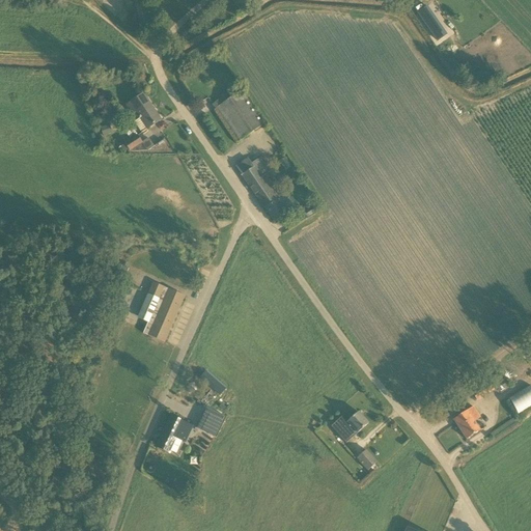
[(419,11),(436,43),(446,36),(430,5),(419,11)]
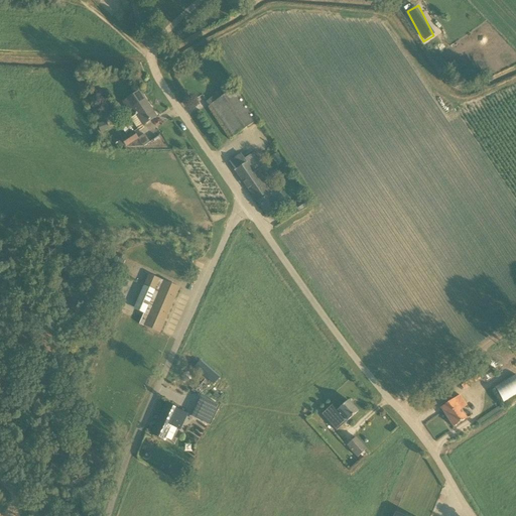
[(256,121),(234,89),(222,97),(218,100),(209,106),(231,139),(256,121)]
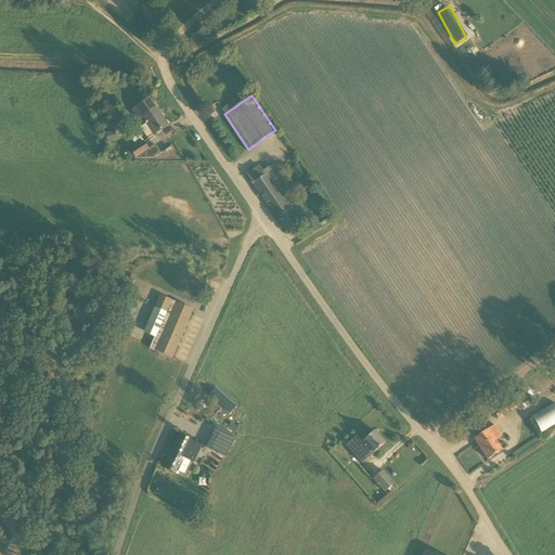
[(140,128),(147,139),(167,126),(149,99),(132,110),(142,126),(140,128)]
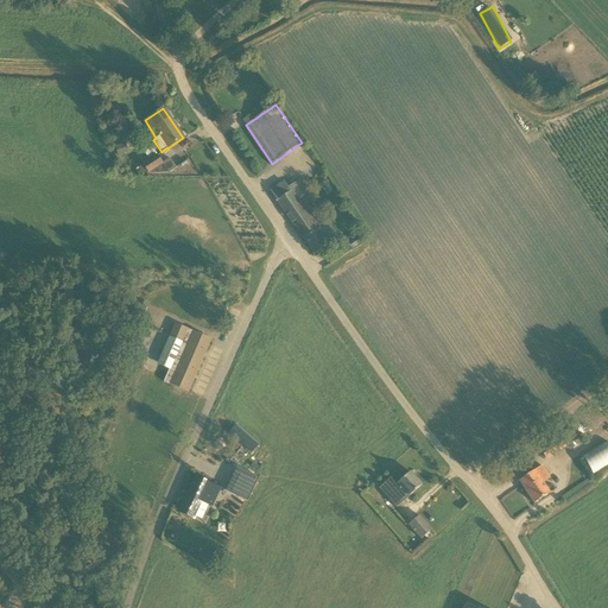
[(115,146),(118,153),(127,151),(126,144),(115,146)]
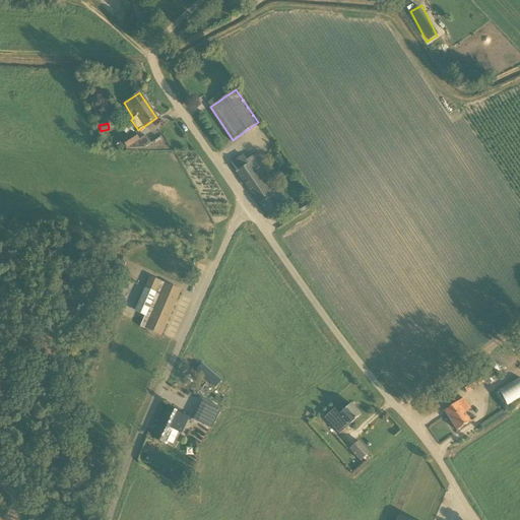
[(127,147),(138,140),(134,133),(122,141),(127,147)]
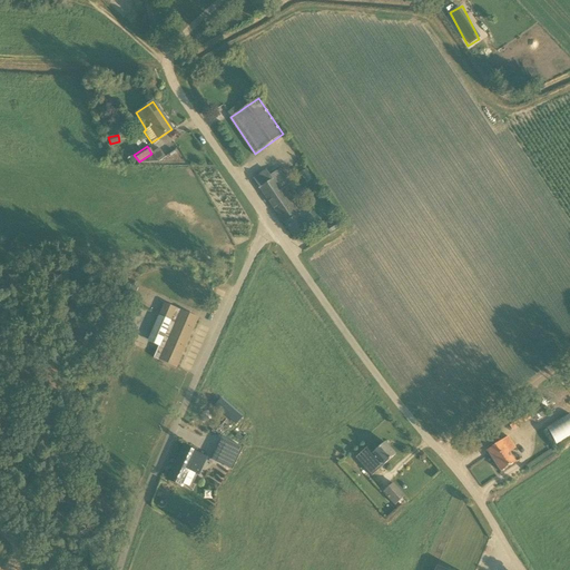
[(161,148),(154,151),(157,160),(165,157),(161,148)]
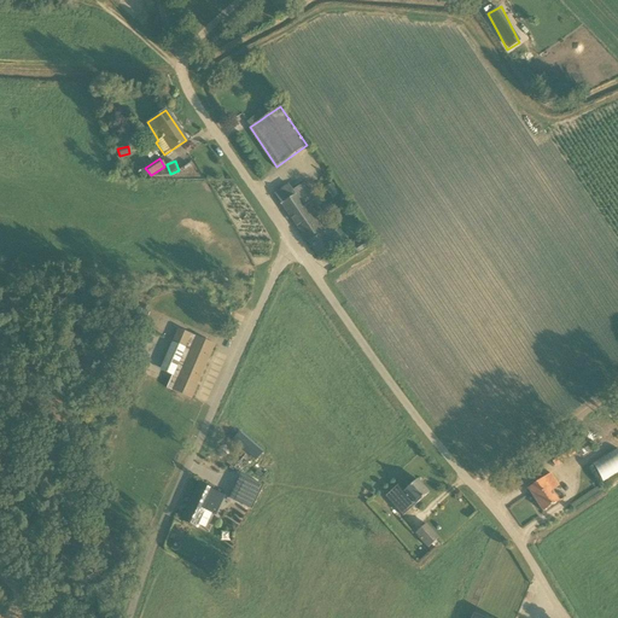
[(289,186),(274,196),(319,260),(332,250),(321,234),(331,227),(302,185),(292,191),(289,186)]
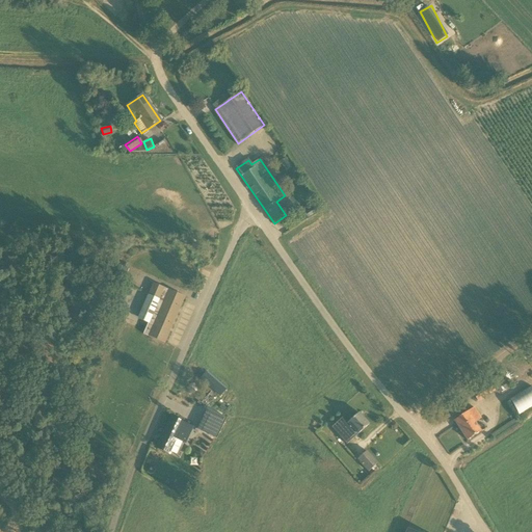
[(315,206),(304,213),(308,218),(318,212),(315,206)]
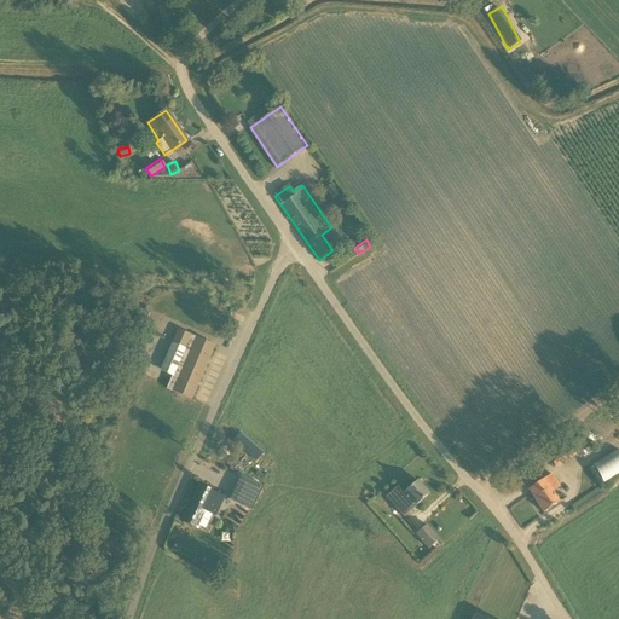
[(214,310),(208,327),(217,330),(223,313),(214,310)]
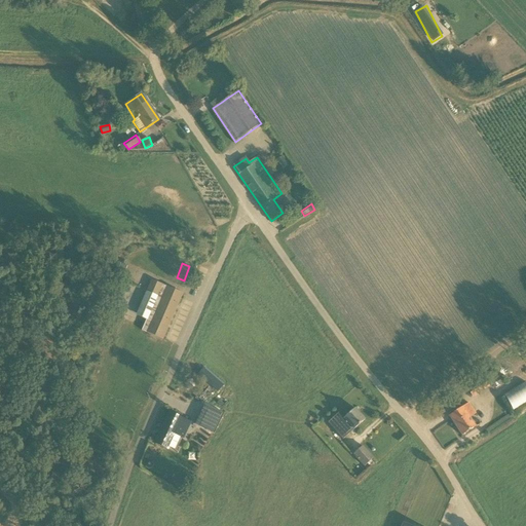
[(151,280),(146,293),(157,298),(142,331),(146,333),(162,340),(183,294),(151,280)]
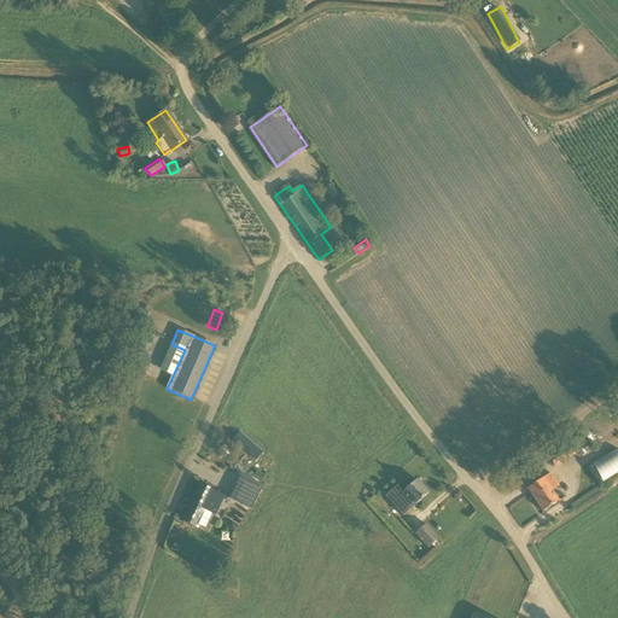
[(232,441),(248,455),(256,447),(239,432),(232,441)]
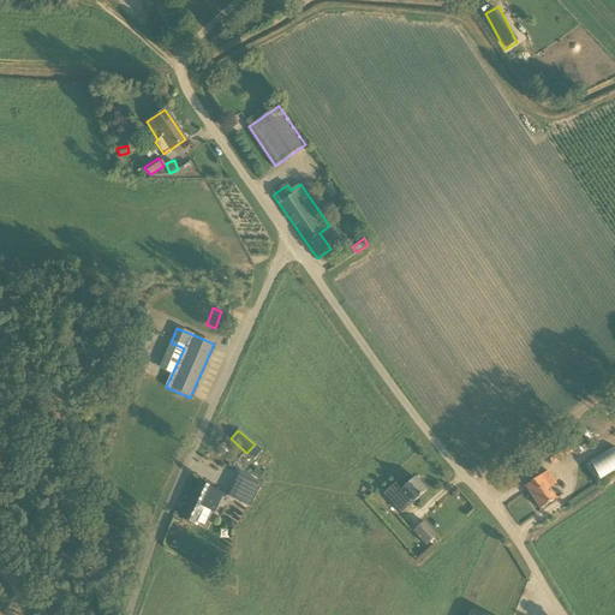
[(614,446),(590,460),(599,478),(614,470),(614,446)]
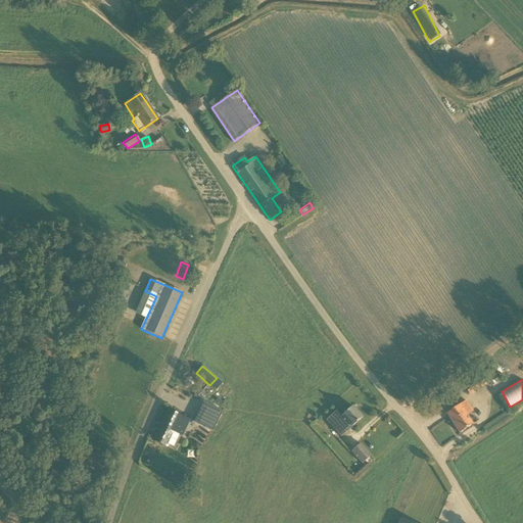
[(105,380),(96,383),(101,397),(110,394),(105,380)]
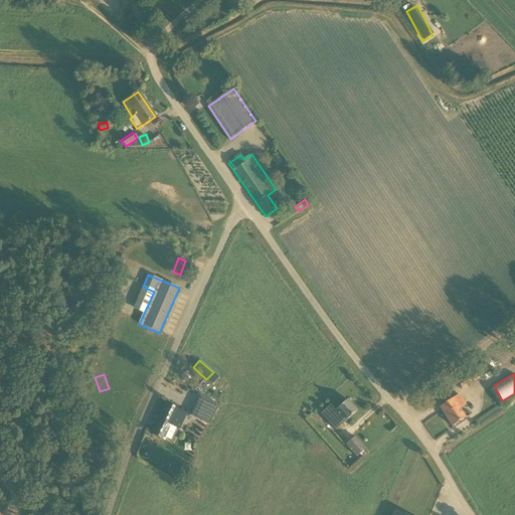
[(136,387),(121,393),(124,403),(140,397),(136,387)]
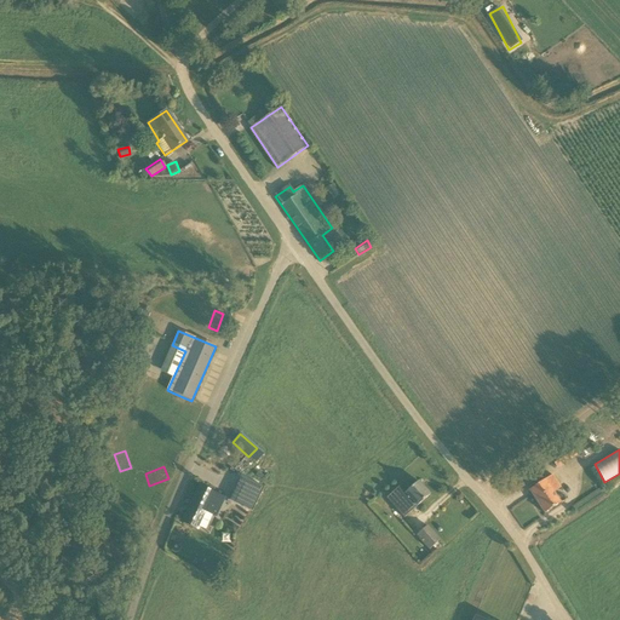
[(561,488),(552,476),(529,491),(544,514),(561,503),(554,493),(561,488)]
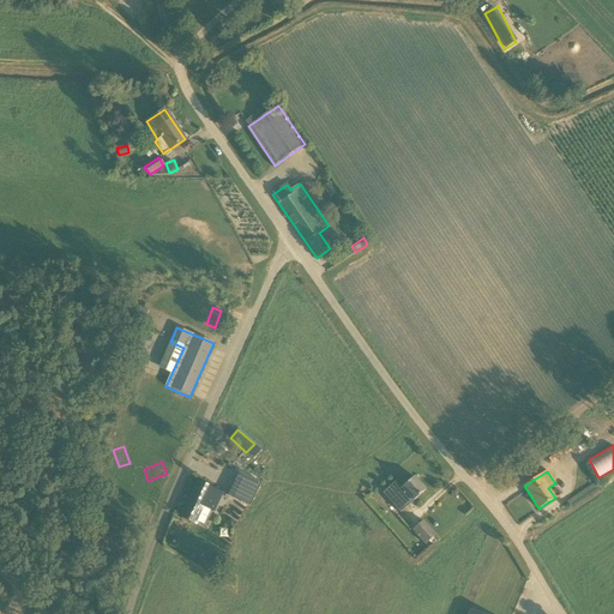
[(262,483),(239,473),(228,495),(250,506),(262,483)]
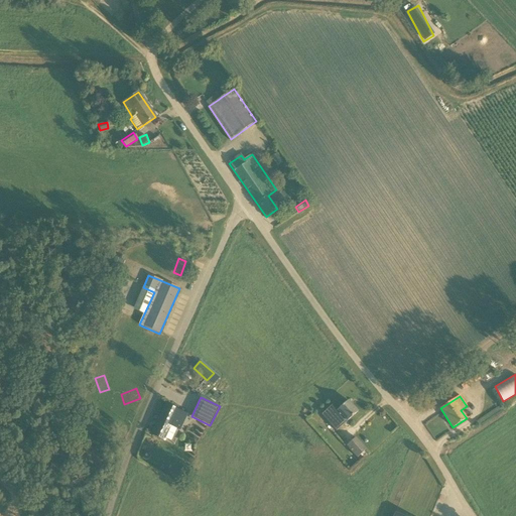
[(348,401),(327,419),(337,429),(346,421),(358,412),(348,401)]
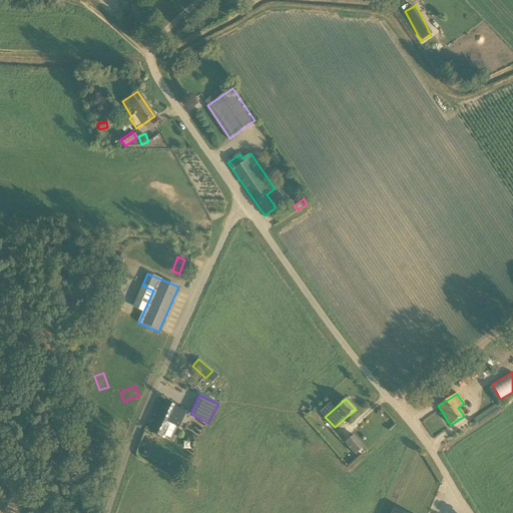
[(178,428),(185,412),(165,403),(150,433),(162,439),(170,424),(178,428)]
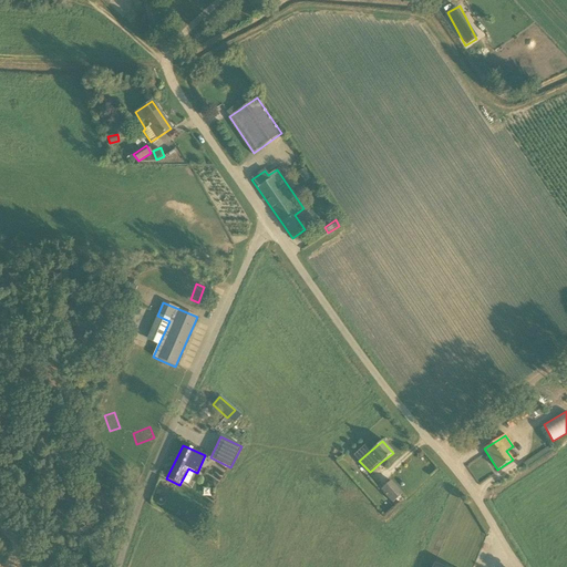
[(131,457),(120,461),(123,468),(134,465),(131,457)]
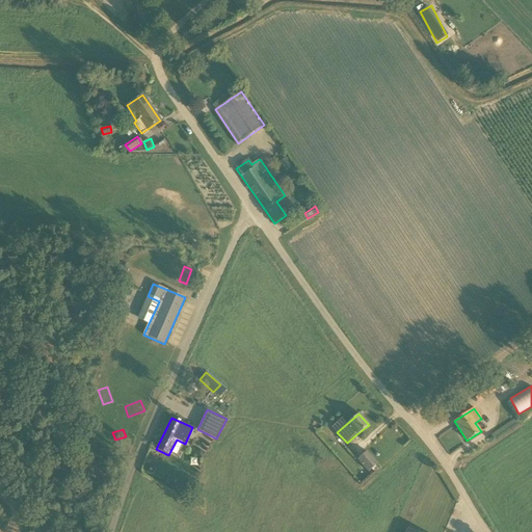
[(102,452),(108,439),(103,436),(97,449),(102,452)]
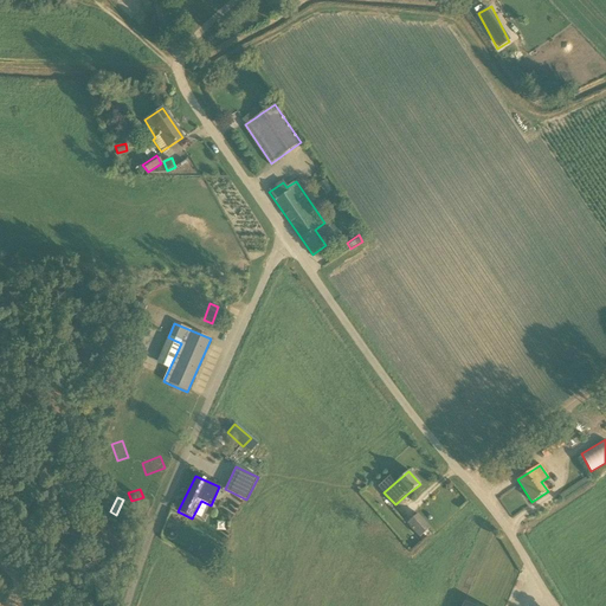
[(419,537),(430,528),(417,514),(407,524),(419,537)]
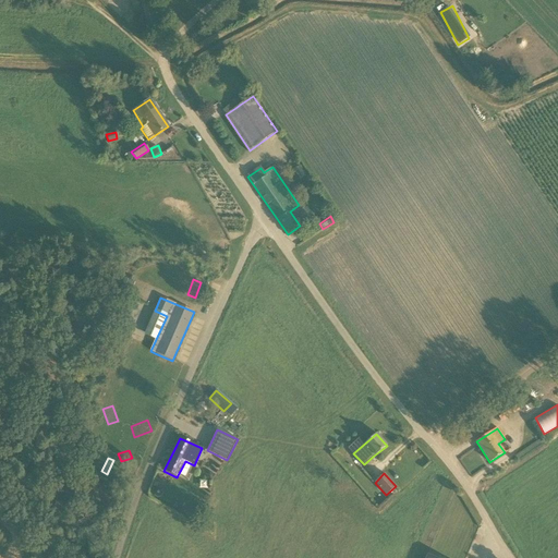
[(65,498),(71,480),(62,477),(57,496),(65,498)]
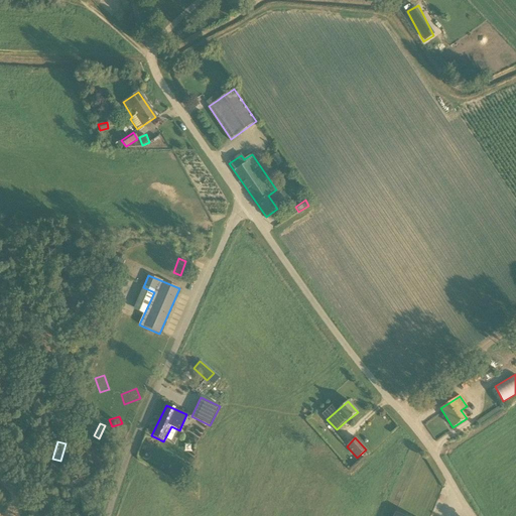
[(145,461),(148,460),(150,457),(149,454),(146,452),(143,453),(142,456),(143,459),(145,461)]
